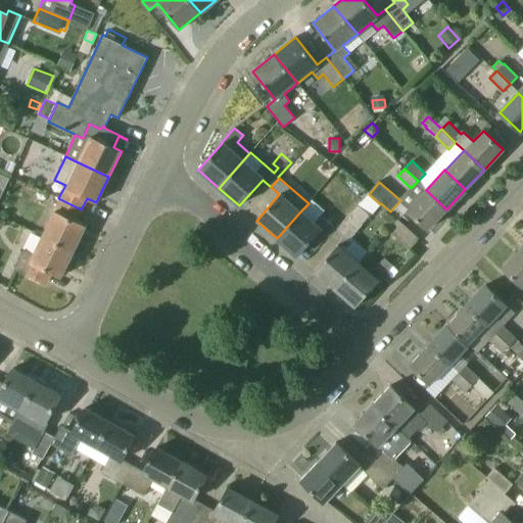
[(428,229),(446,209),(426,190),(408,210),(428,229)]
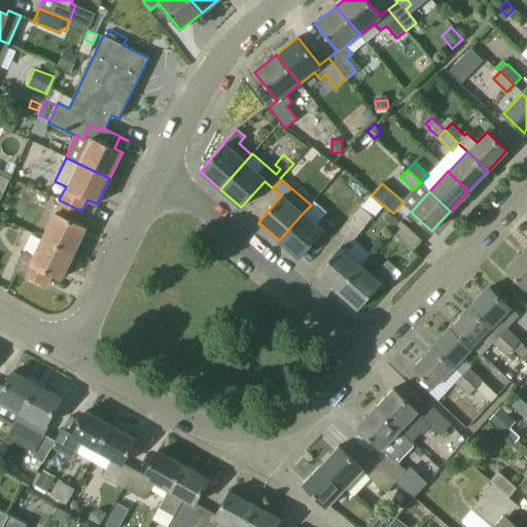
[(354,239),(383,206),(372,196),(361,207),(360,206),(339,230),(332,237),(342,245),(317,273),(338,291),(371,253),(354,239)]
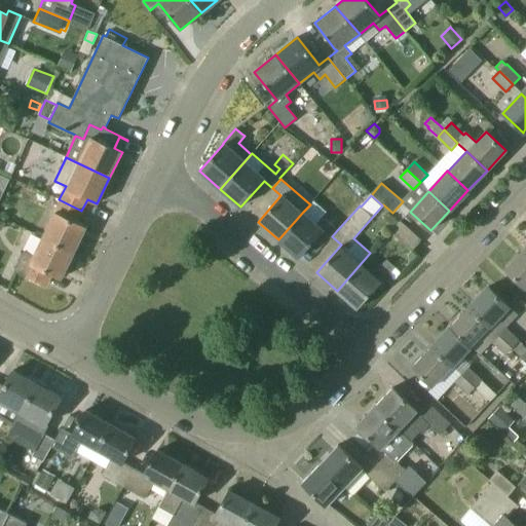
[(76,222),(81,211),(59,199),(53,211),(55,212),(42,237),(74,253),(86,226),(76,222)]
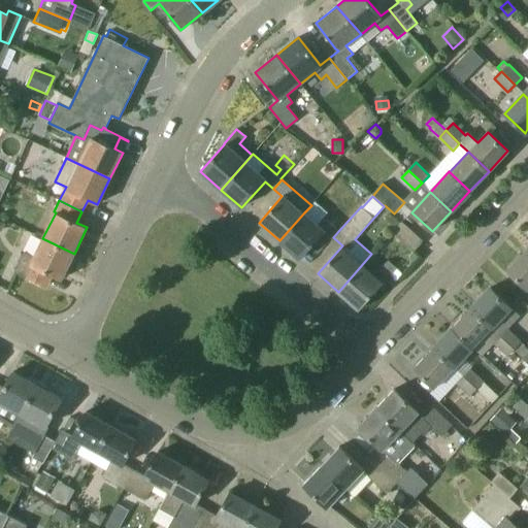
[(333,237),(339,230),(334,225),(325,218),(319,225),(304,212),(279,240),(300,259),(325,230),(333,237)]
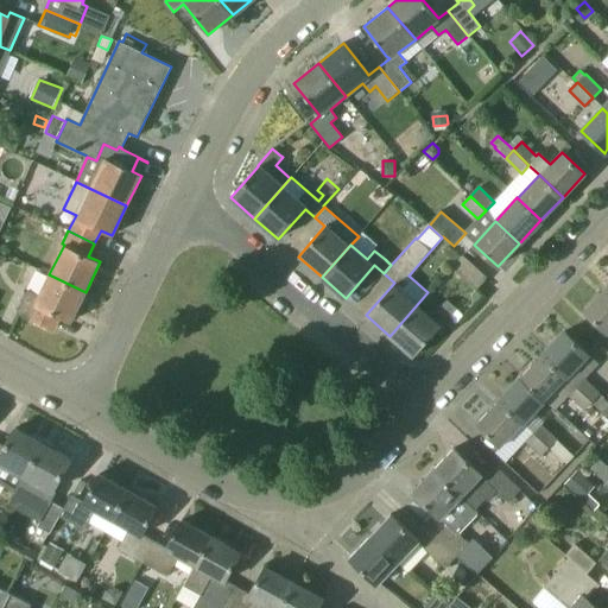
[(451,267),(474,289),(486,277),(463,255),(451,267)]
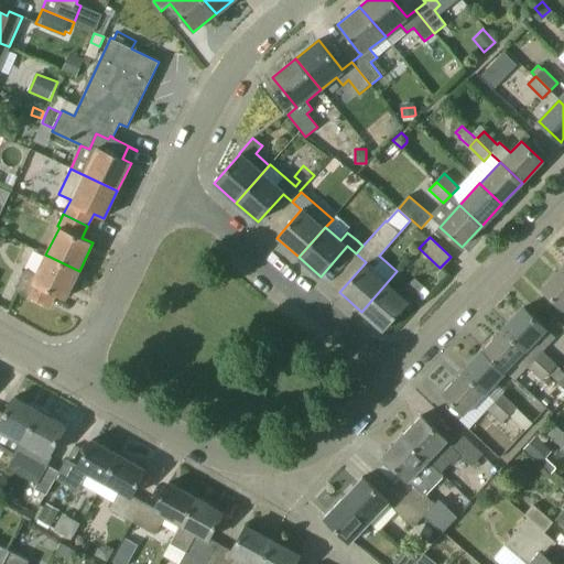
[(65,299),(79,271),(45,255),(36,273),(25,268),(14,291),(47,306),(54,294),(65,299)]
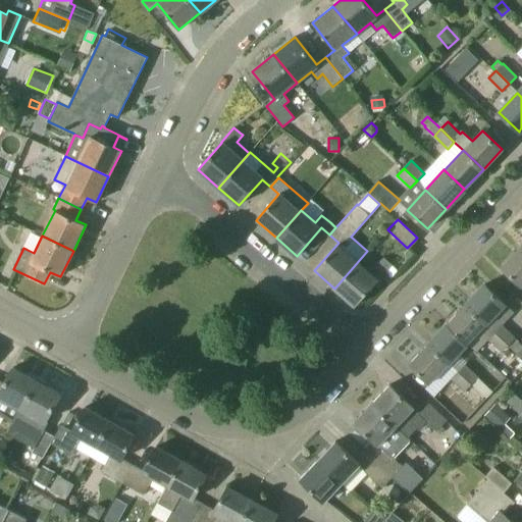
[(521,285),(521,284),(521,248),(520,247),(502,267),(521,285)]
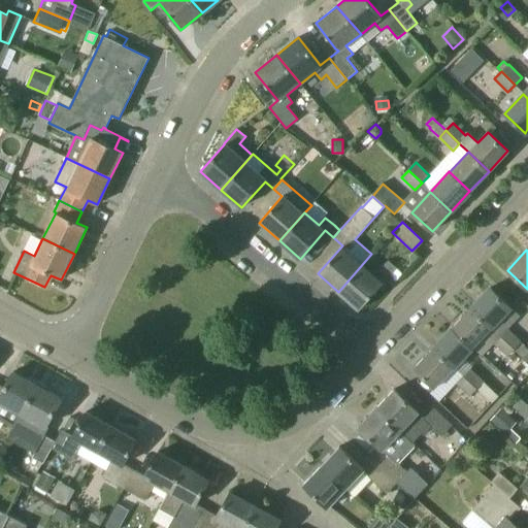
[(419,257),(413,252),(410,255),(409,260),(410,265),(419,257)]
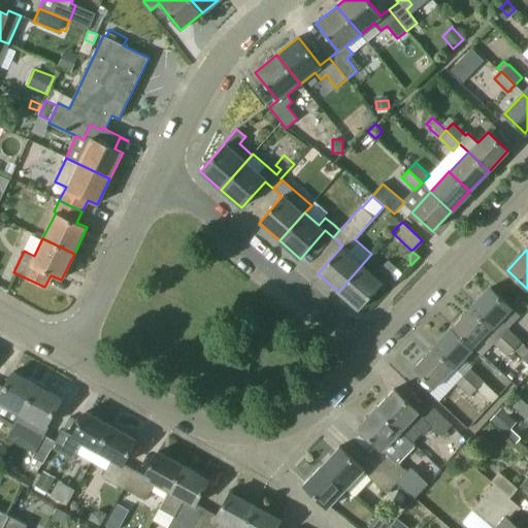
[(394,267),(388,262),(384,267),(370,256),(372,254),(371,254),(338,292),(359,310),(394,267)]
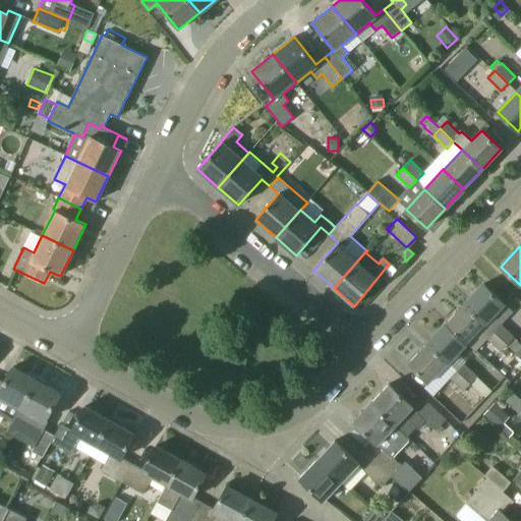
[(503,302),(499,298),(483,284),(465,304),(484,323),(503,302)]
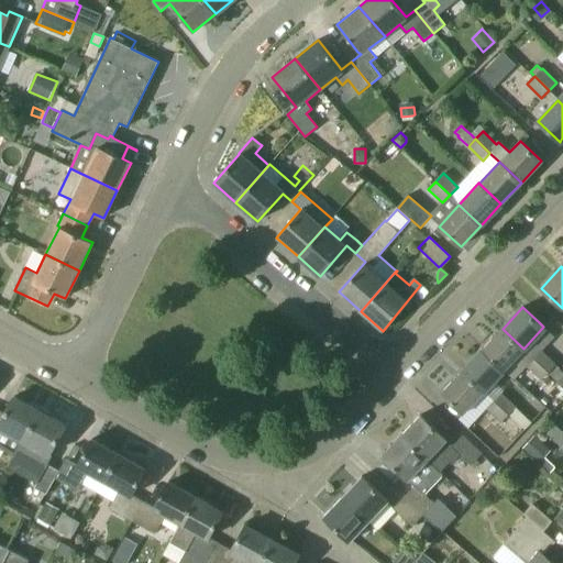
[(504,370),(523,349),(503,329),(482,350),(504,370)]
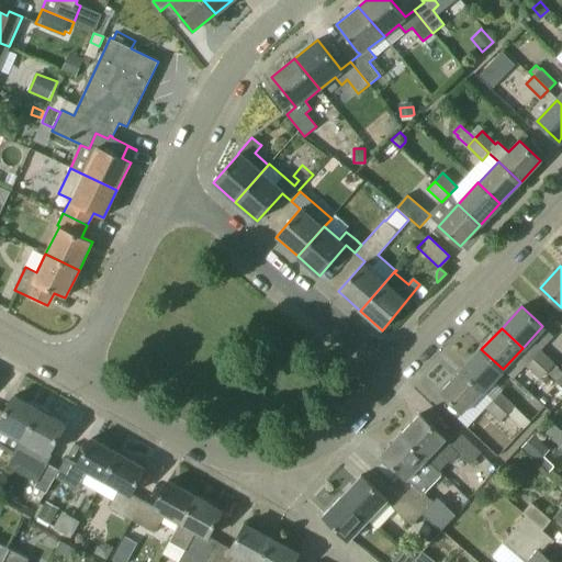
[(531,356),(546,370),(554,360),(539,347),(531,356)]
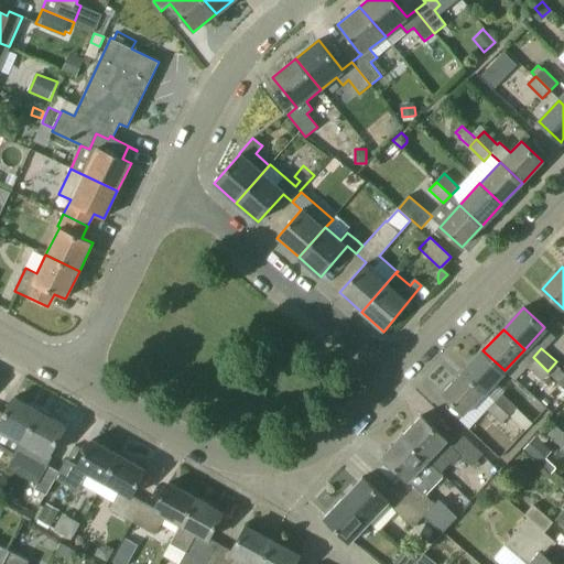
[(484,392),(505,370),(483,350),(463,372),(484,392)]
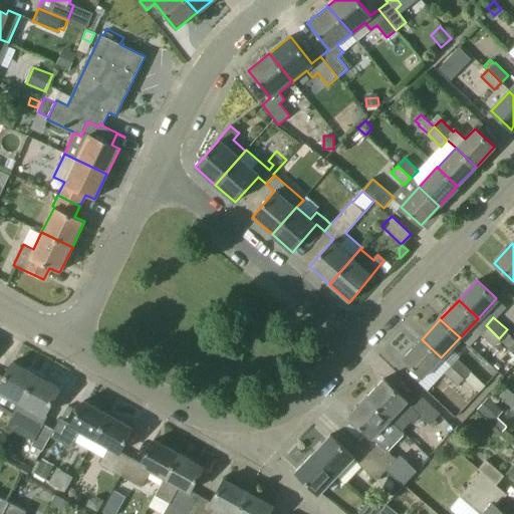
[(492,345),(499,338),(486,325),(479,332),(492,345)]
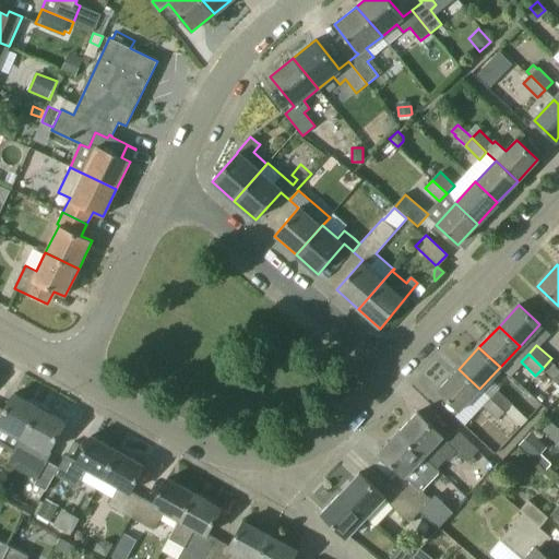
[(544,368),(552,377),(558,370),(549,361),(549,363),(545,367),(544,368)]
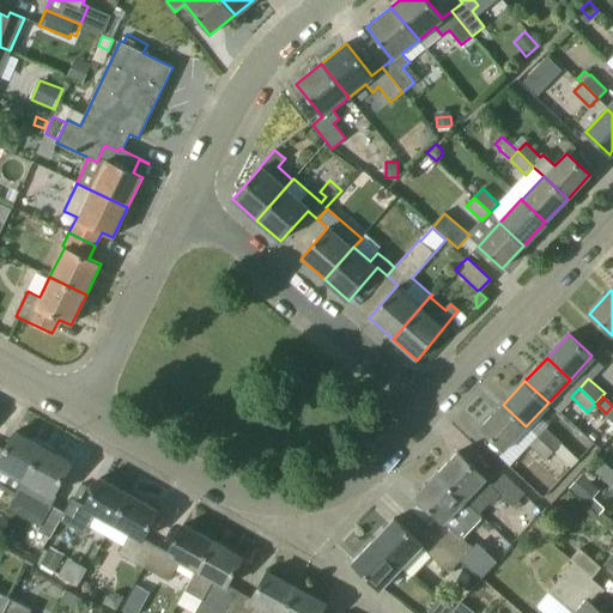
[(504,449),(526,426),(503,405),(480,428),(504,449)]
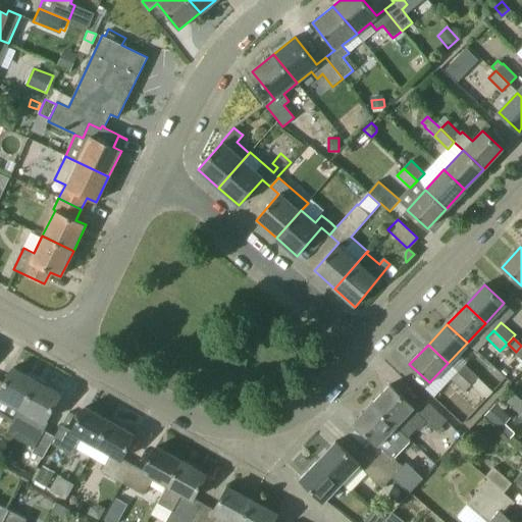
[(469,383),(477,375),(463,362),(456,370),(457,372),(469,383)]
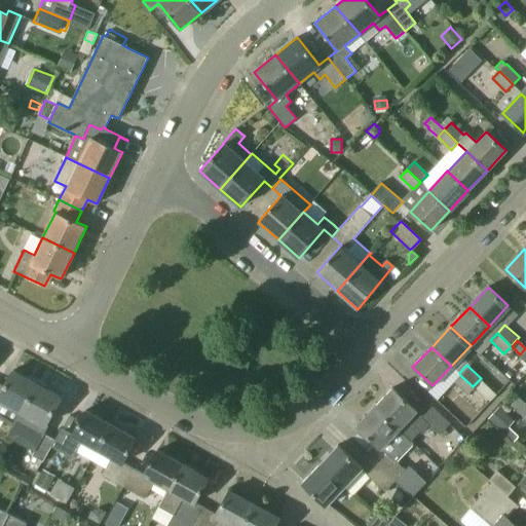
[(21,412),(37,383),(13,370),(4,386),(0,384),(0,418),(13,426),(22,413),(21,412)]
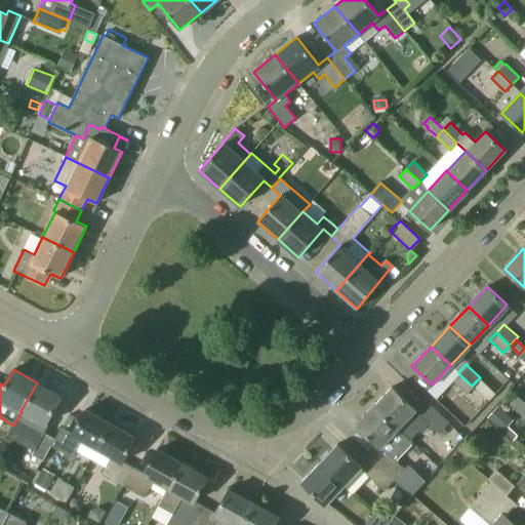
[(474,388),(472,386),(459,374),(453,381),(467,395),(474,388)]
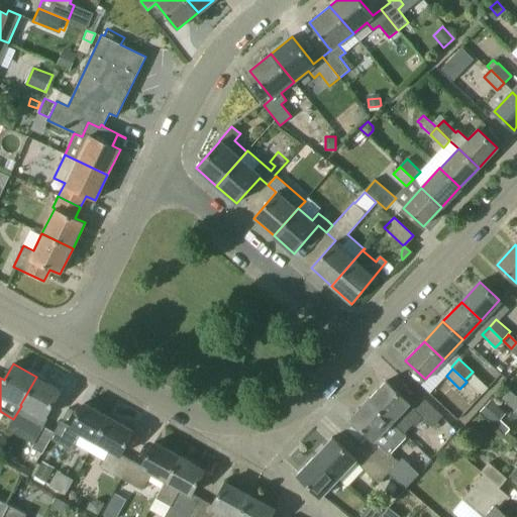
[(473,373),(467,380),(482,395),(489,388),(474,374),(473,373)]
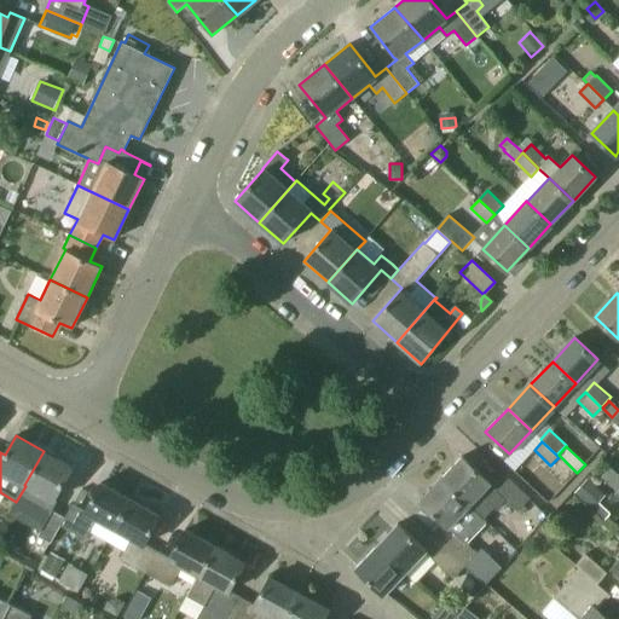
[(53,502),(61,489),(71,467),(44,451),(24,485),(25,486),(53,502)]
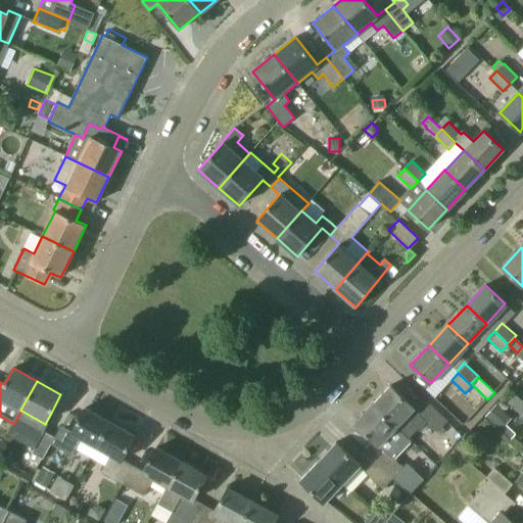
[(421,415),(405,399),(390,385),(372,405),(396,427),(408,438),(418,428),(420,430),(427,422),(441,435),(445,431),(441,427),(447,421),(430,405),(421,415)]
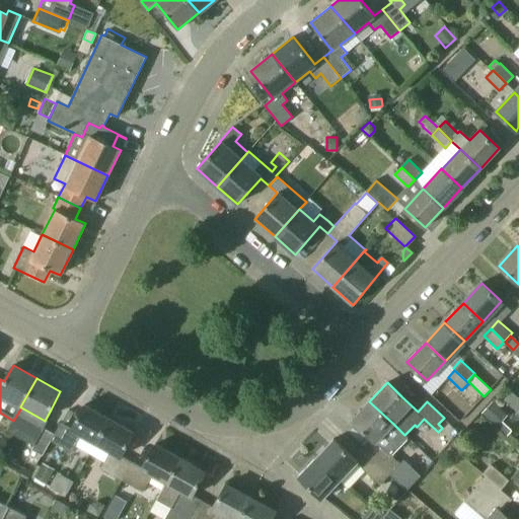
[(409,438),(404,435),(393,424),(369,401),(352,420),(381,448),(373,458),(389,473),(399,463),(391,456),(409,438)]
